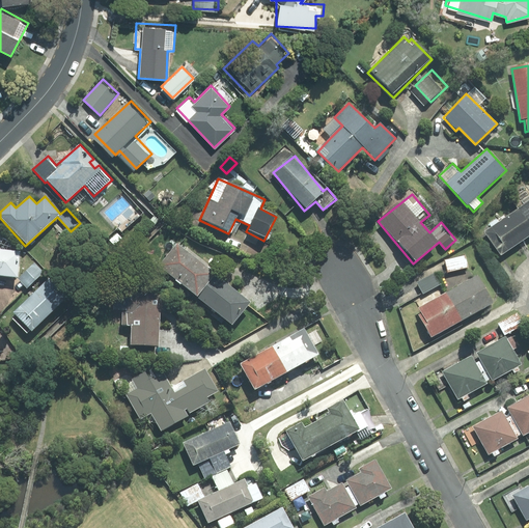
[(528,201),(483,233),(500,256),(528,235),(528,201)]
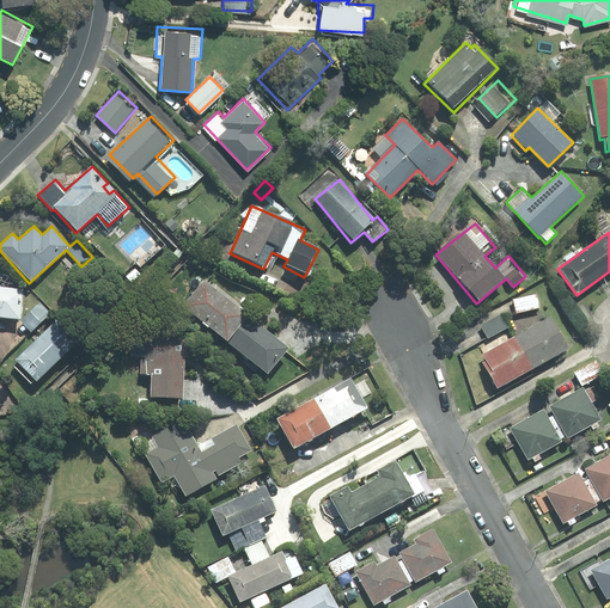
[(146,274),(136,264),(126,276),(135,286),(146,274)]
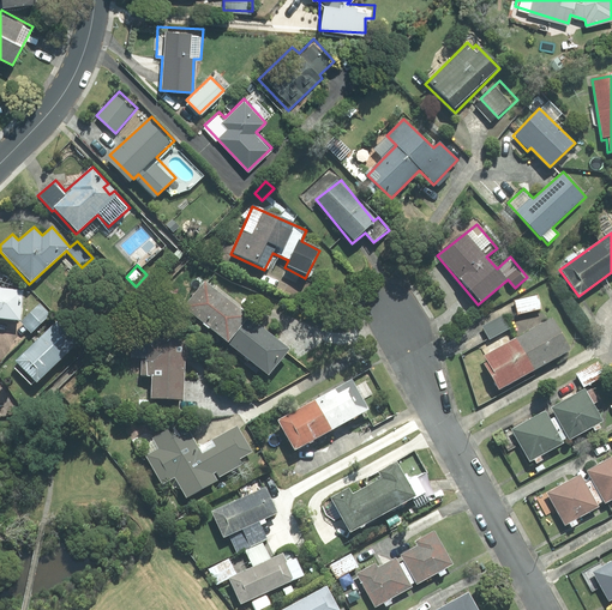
[(204,279),(180,307),(267,379),(291,351),(204,279)]
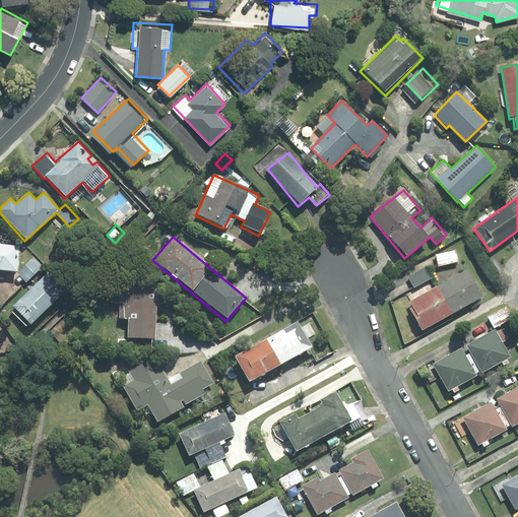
[(19,247),(3,245),(0,243),(0,271),(16,273),(19,247)]
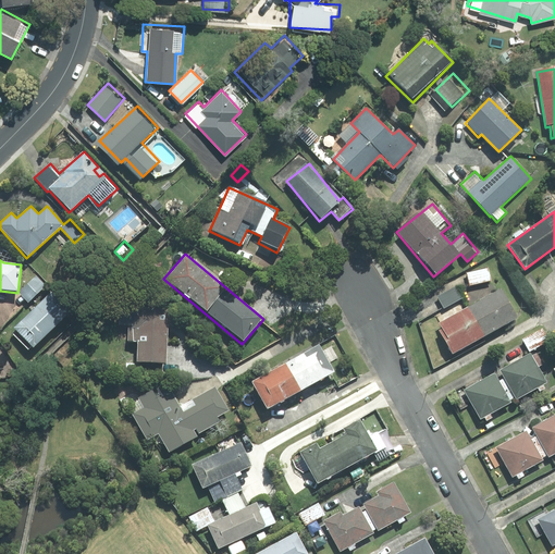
[(489,267),(467,271),(469,284),(491,280),(489,267)]
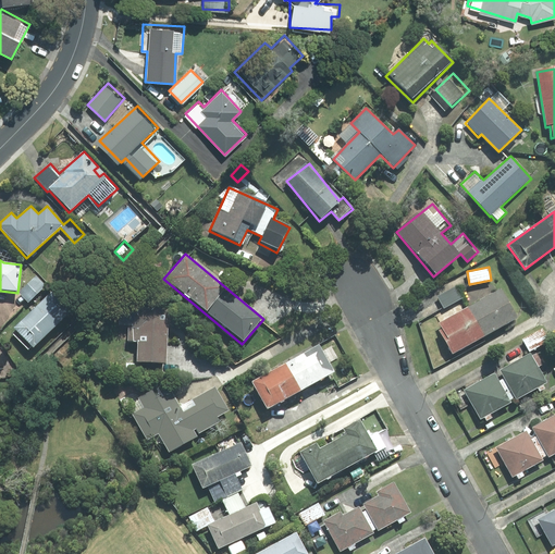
[(48,285),(38,274),(19,292),(28,303),(48,285)]
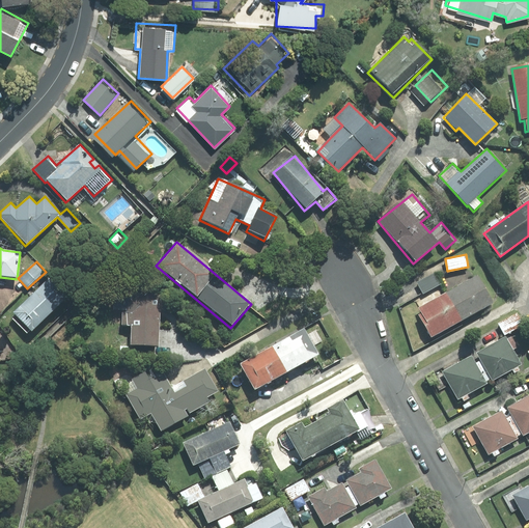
[(434,271),(416,280),(423,294),(425,293),(429,300),(414,309),(429,336),(492,302),(476,274),(445,292),(434,271)]
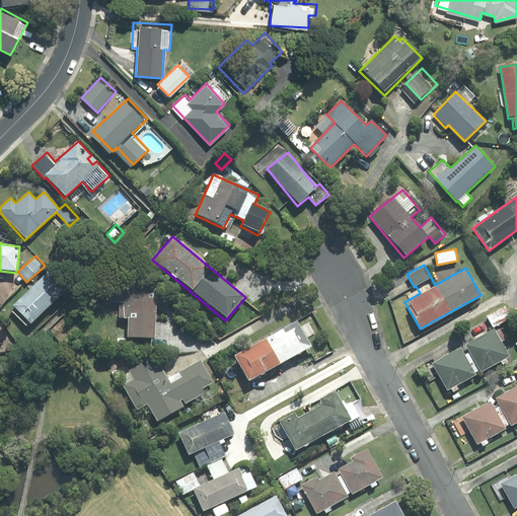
[(66,292),(47,272),(10,306),(30,326),(66,292)]
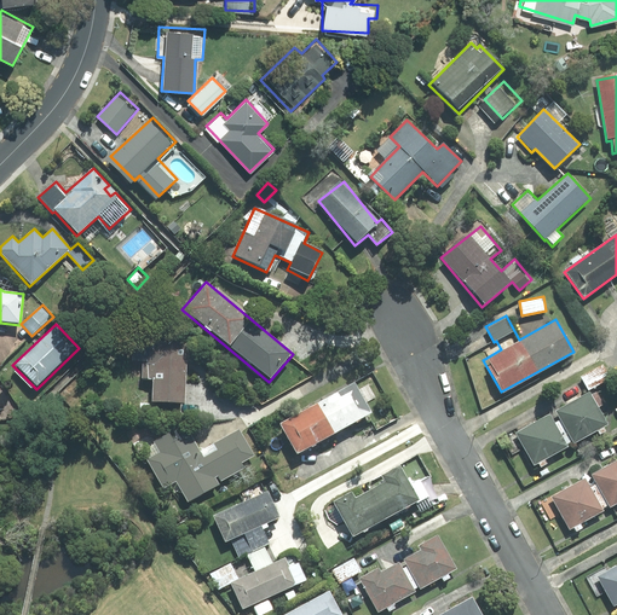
[(151,379),(150,405),(182,407),(180,425),(214,428),(217,396),(184,394),(185,376),(182,376),(184,343),(149,340),(145,378),(151,379)]
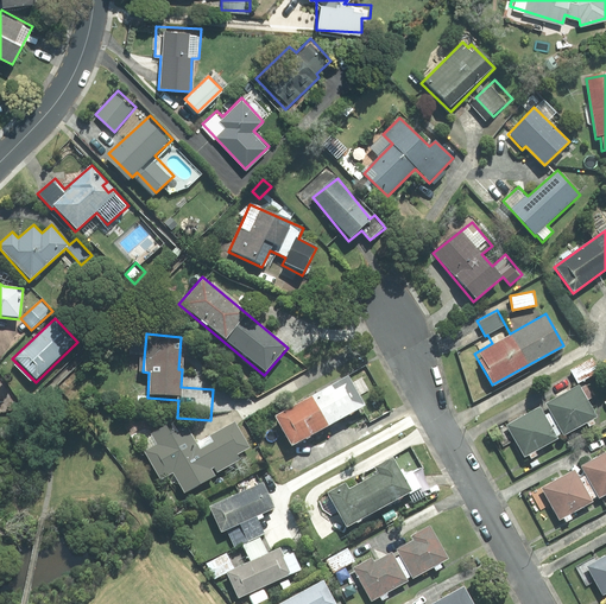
[(592,356),(570,368),(580,382),(600,369),(592,356)]
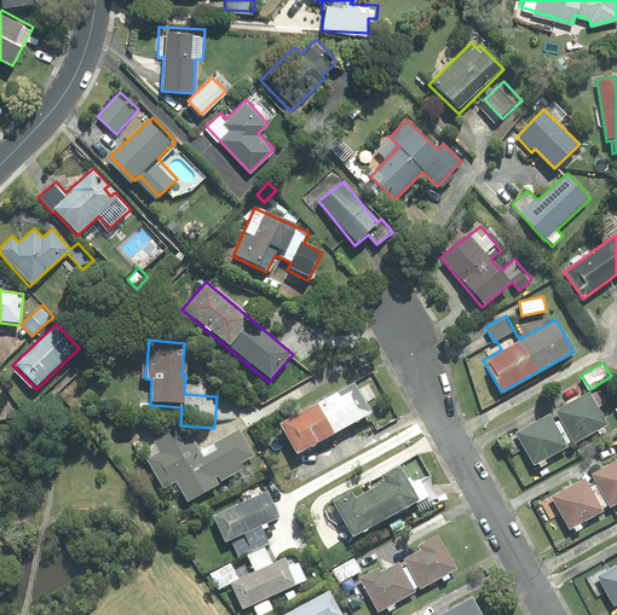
[(352,382),(276,423),(294,454),(369,413),(352,382)]
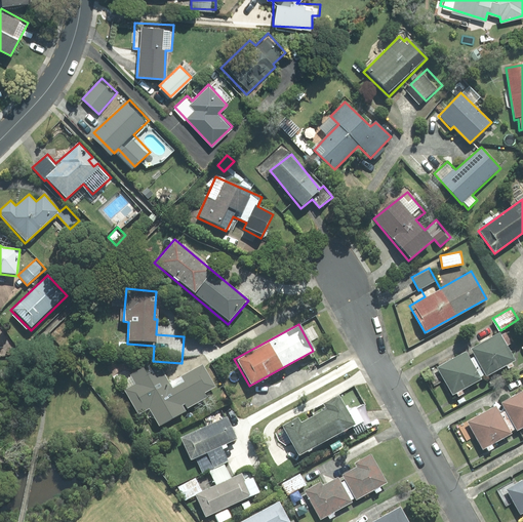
[(513,340),(507,331),(500,334),(499,332),(435,367),(450,396),(455,393),(457,396),(463,393),(460,389),(505,365),(507,369),(517,364),(506,345),(513,340)]
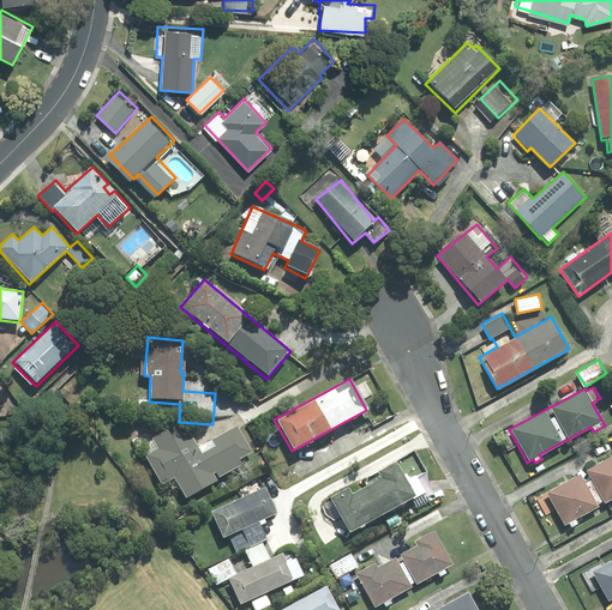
[(195,438),(175,446),(168,429),(141,441),(160,484),(174,478),(183,497),(216,483),(214,478),(255,460),(240,427),(198,445),(195,438)]
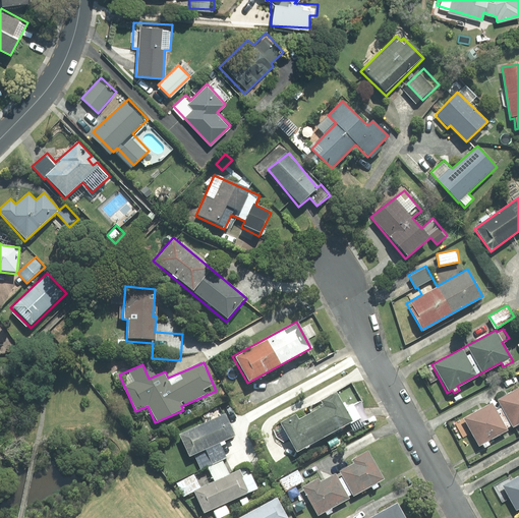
[(501,406),(499,407),(496,408),(493,402),(463,417),(477,446),(481,444),(483,447),(489,444),(488,440),(507,430),(506,428),(518,421),(518,388),(498,400),(501,406)]
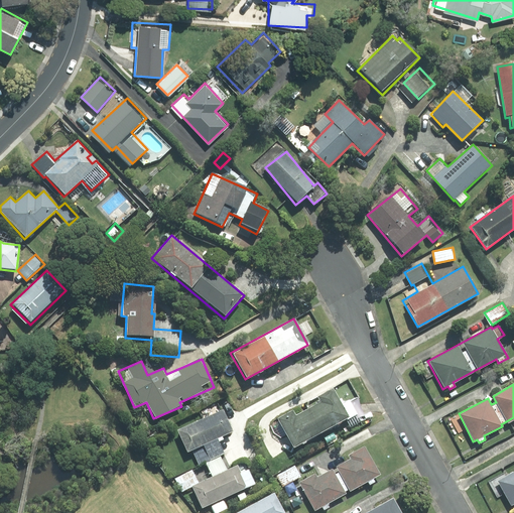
[(306,408),(294,414),(291,409),(275,417),(291,447),(347,417),(332,388),(303,402),(306,408)]
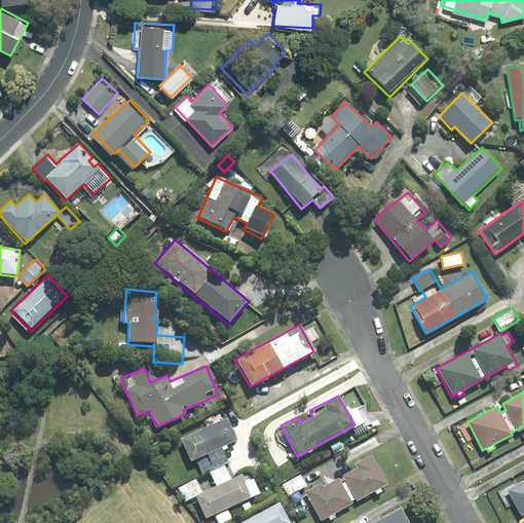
[(196,457),(203,473),(228,462),(222,447),(238,440),(228,416),(179,438),(189,461),(196,457)]
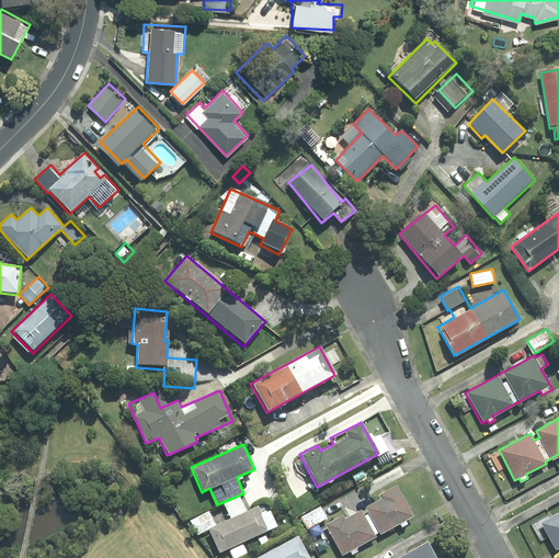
[(379,493),(380,497),(346,516),(344,513),(324,524),(342,555),(349,550),(352,555),(358,551),(356,547),(398,523),(400,527),(408,523),(406,519),(413,514),(396,485),(379,493)]
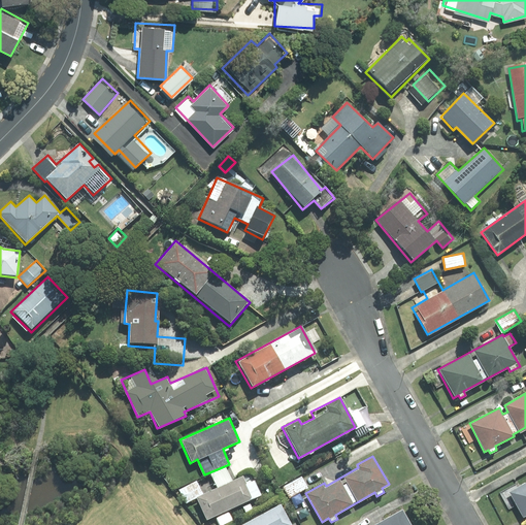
[(200,477),(183,486),(189,500),(199,495),(210,518),(265,493),(257,477),(249,481),(244,472),(234,477),(229,465),(215,471),(220,484),(206,490),(200,477)]
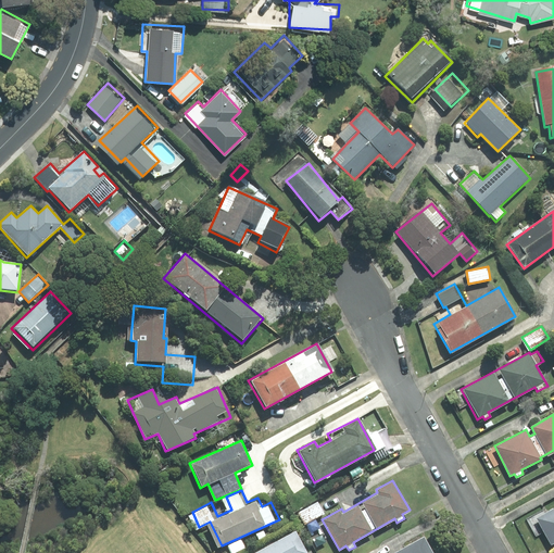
[(319,501),(299,512),(305,524),(326,513),(319,501)]
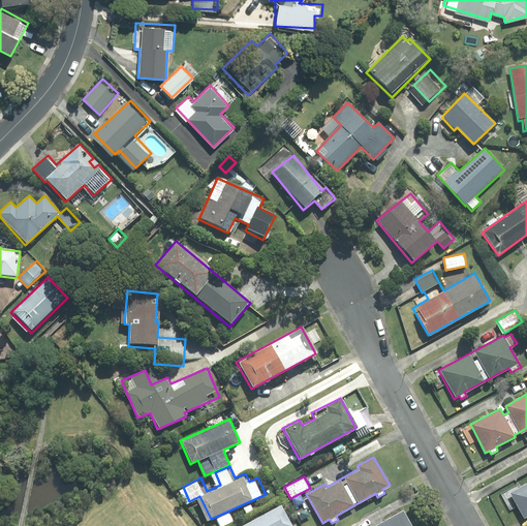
[(526,483),(510,494),(525,519),(526,518),(526,483)]
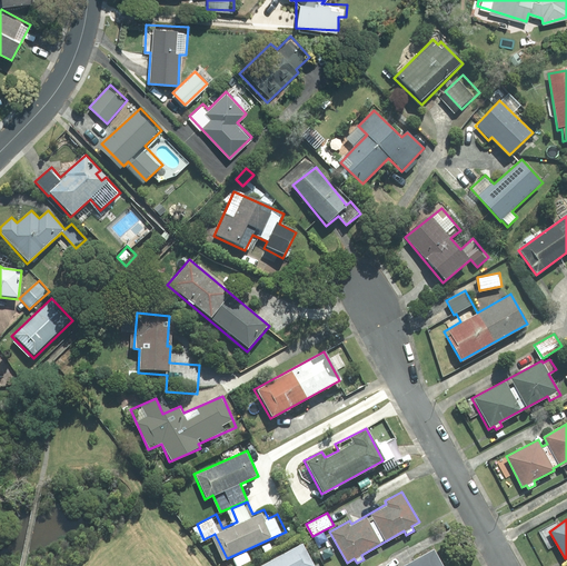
[(315,565),(302,542),(257,565),(315,565)]
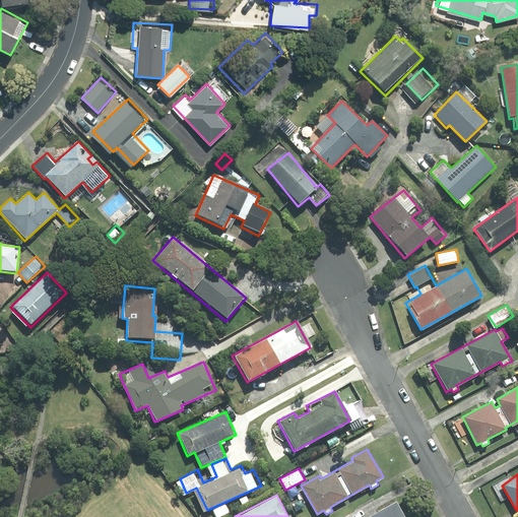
[(405,516),(397,501),(368,516),(367,516),(405,516)]
